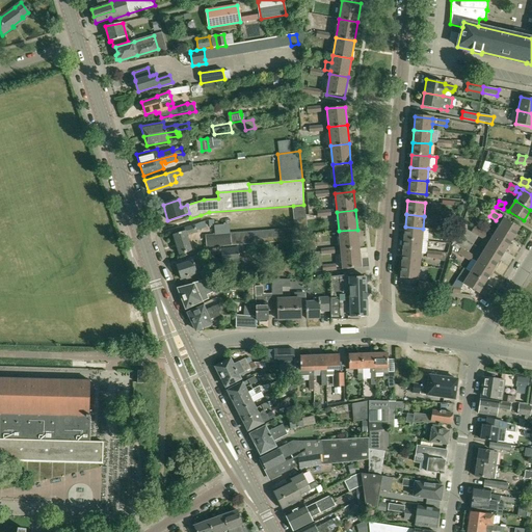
[(504,218),(497,230),(512,239),(520,228),(504,218)]
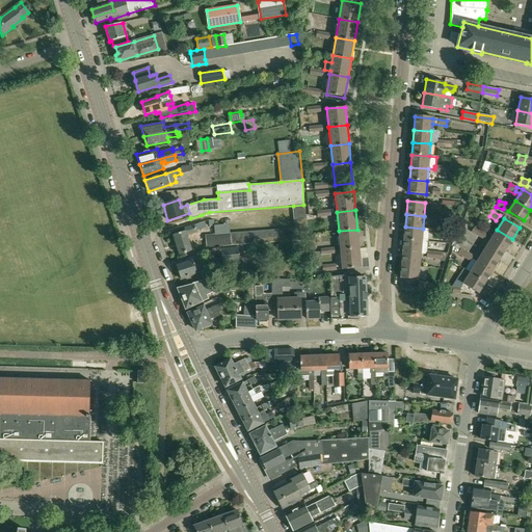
[(294,222),(295,229),(308,240),(307,221),(294,222)]
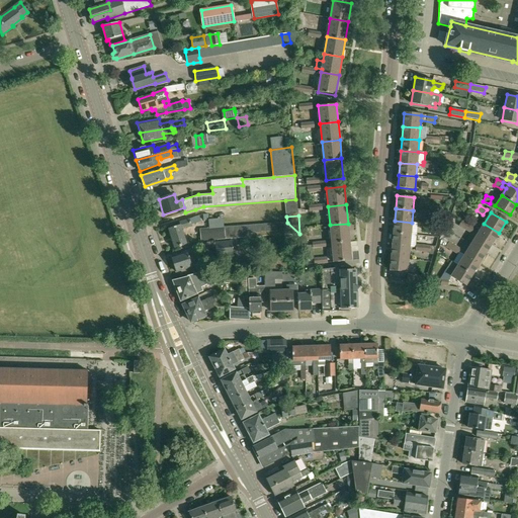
[(174,248),(187,244),(182,229),(191,226),(189,219),(179,223),(180,226),(168,229),(174,248)]
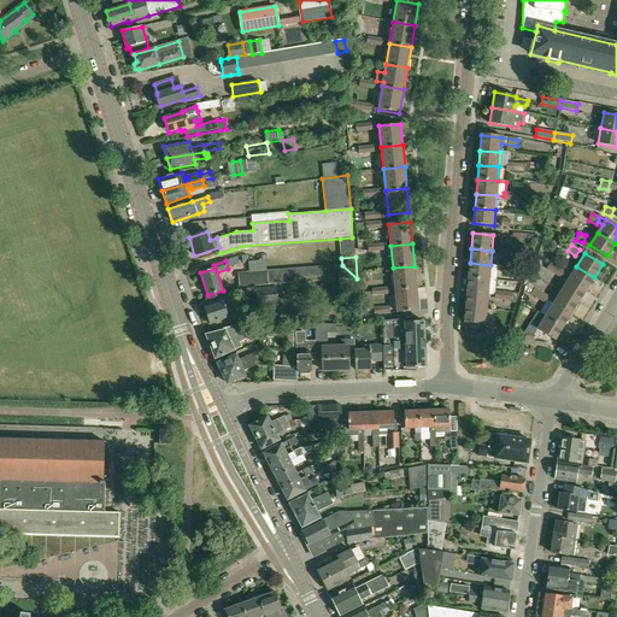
[(489,280),(491,265),(470,263),(469,278),(489,280)]
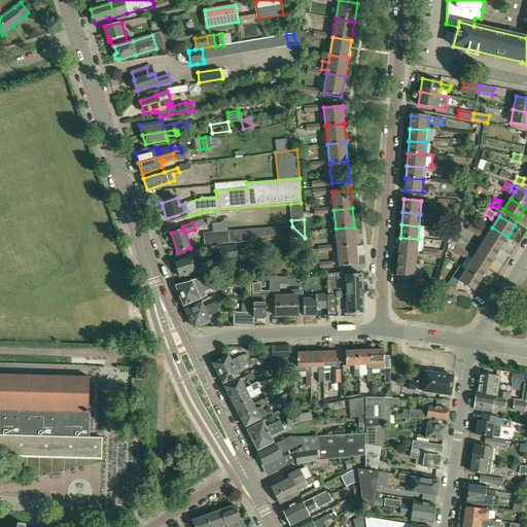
[(466,231),(472,234),(477,229),(470,224),(466,231)]
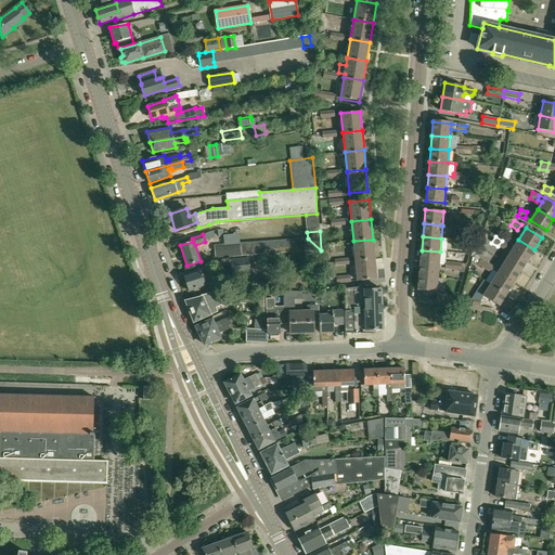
[(321,250),(308,239),(302,239),(304,252),(321,250)]
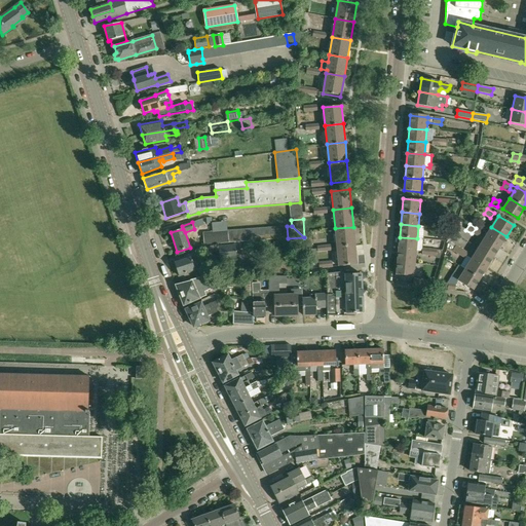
[(335,228),(337,248),(354,246),(353,227),(335,228)]
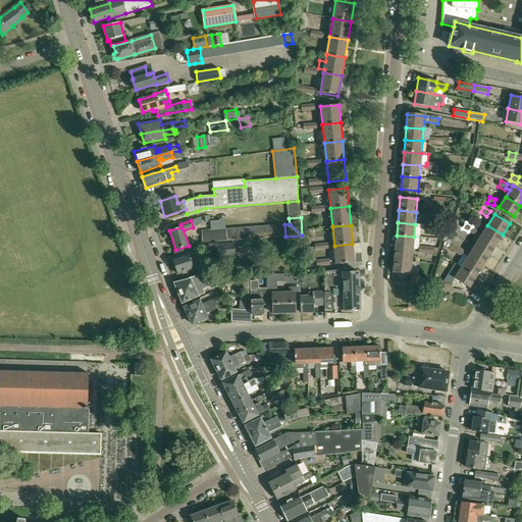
[(487,225),(481,236),(496,245),(503,235),(487,225)]
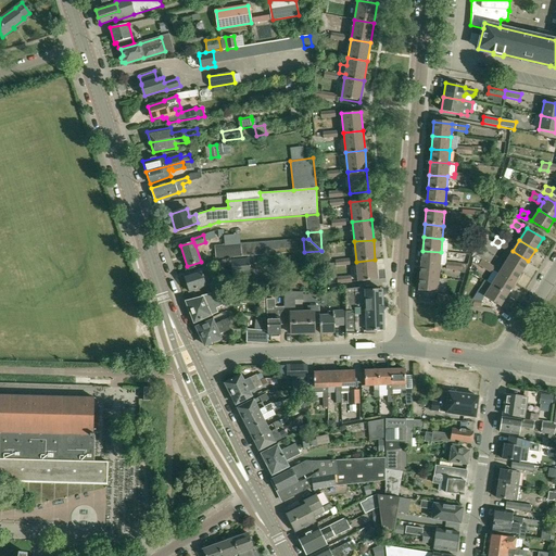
[(503,241),(498,247),(505,251),(507,248),(509,244),(503,241)]
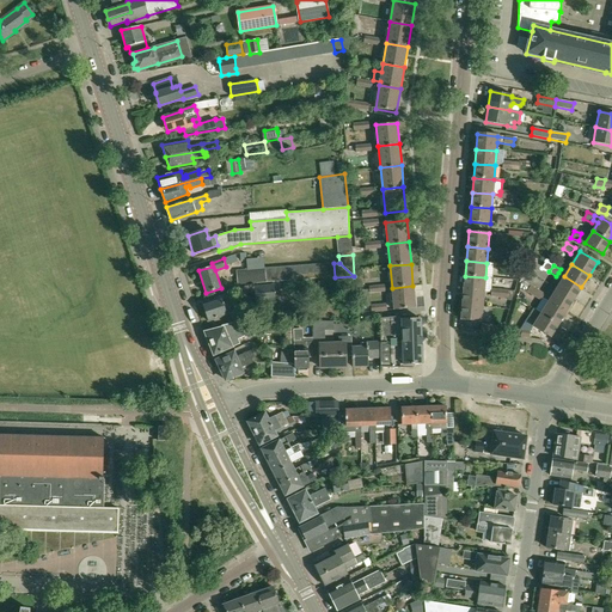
[(238,285),(267,282),(265,268),(237,270),(238,285)]
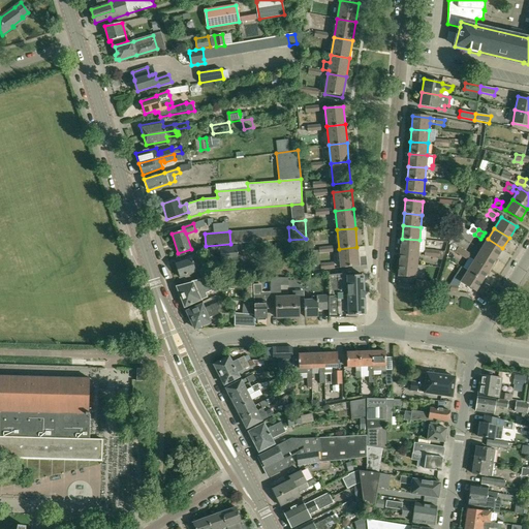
[(480,239),(475,246),(496,259),(502,248),(488,239),(483,236),(480,239)]
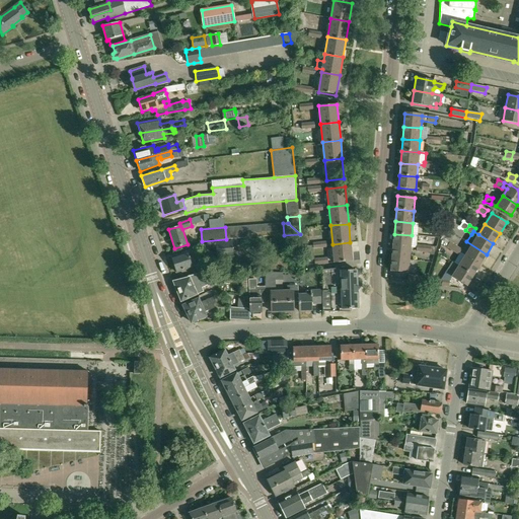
[(411,247),(412,235),(394,234),(393,246),(411,247)]
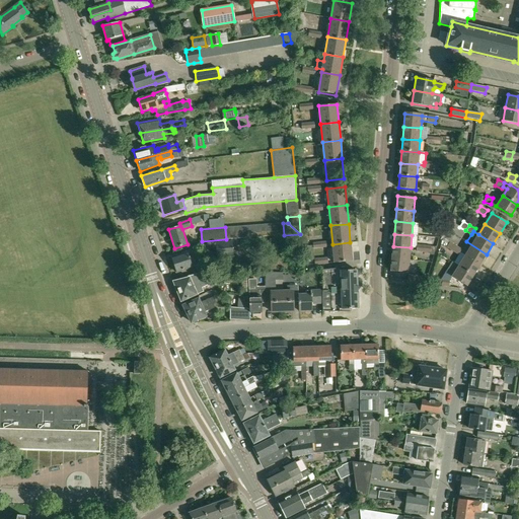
[(217,256),(233,256),(232,241),(216,242),(217,256)]
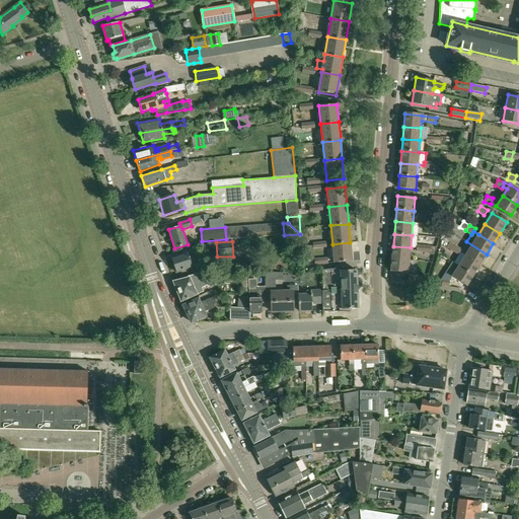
[(461,249),(460,252),(465,255),(479,265),(487,254),(466,241),(461,249)]
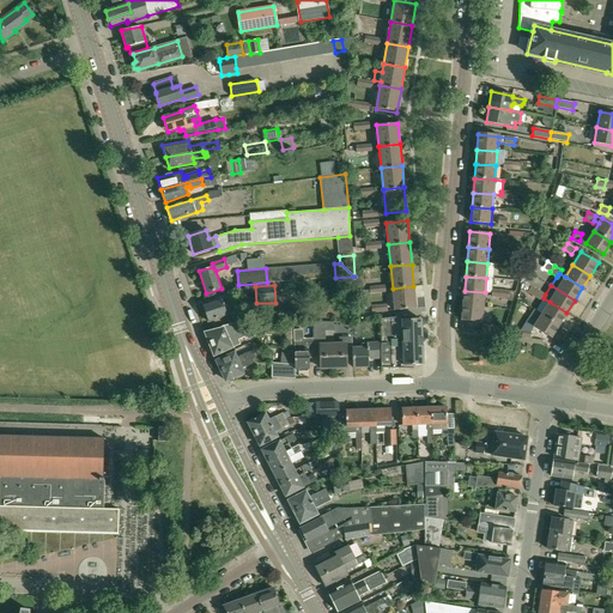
[(416,308),(413,286),(393,289),(395,310),(416,308)]
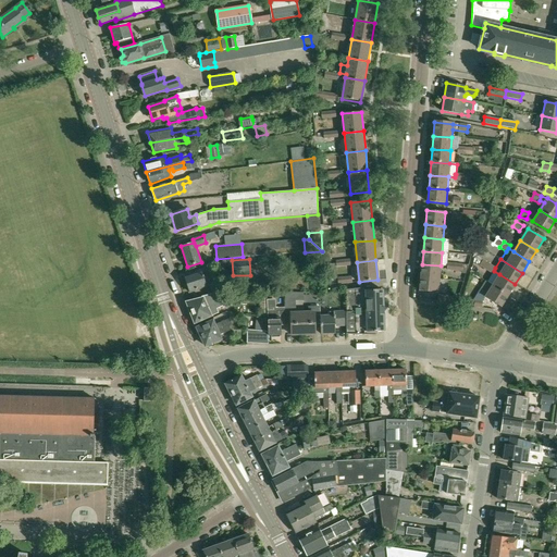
[(490,263),(483,260),(479,267),(485,271),(490,263)]
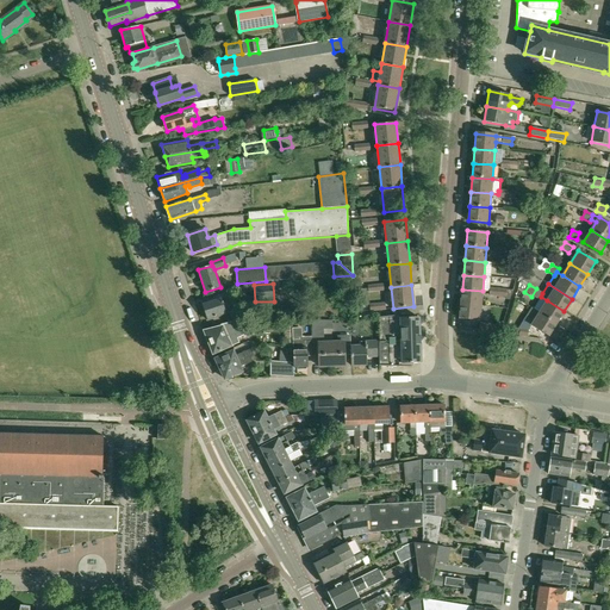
[(531,297),(539,300),(541,297),(542,293),(536,288),(531,297)]
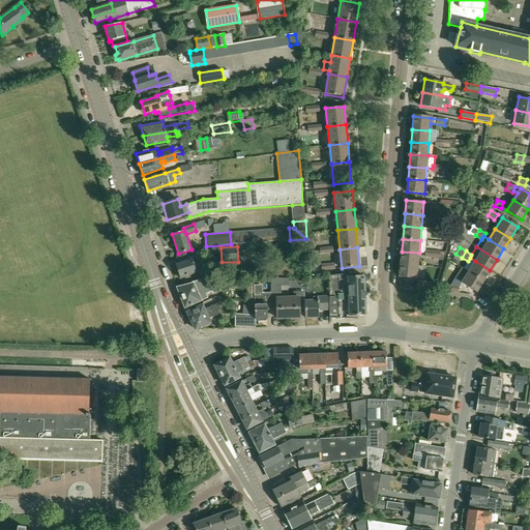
[(419,253),(402,252),(401,264),(418,265),(419,253)]
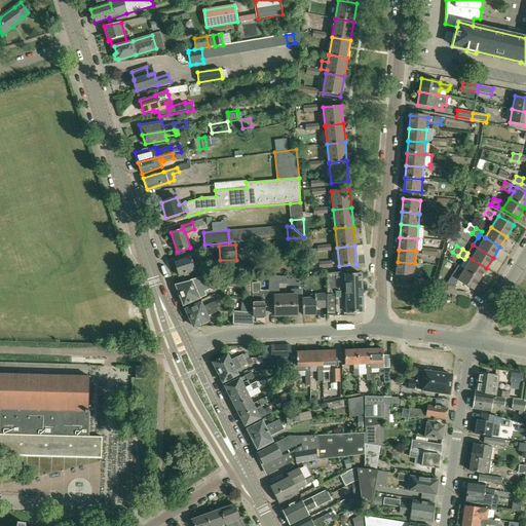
[(199,261),(196,253),(184,257),(185,259),(175,262),(179,276),(201,269),(199,261)]
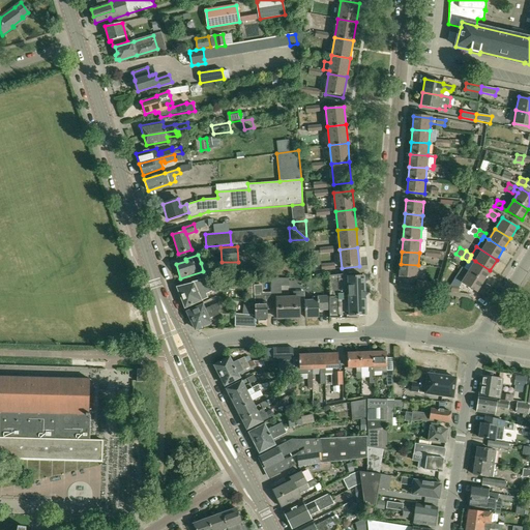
[(463,268),(468,271),(483,282),(490,270),(475,261),(470,258),(468,261),(463,268)]
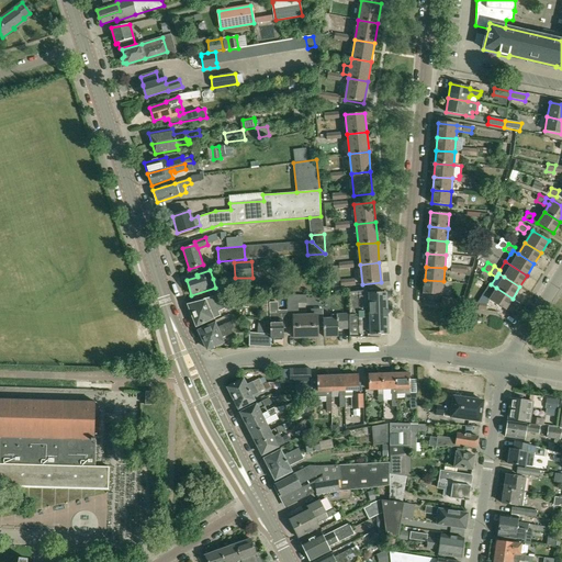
[(425,280),(424,294),(442,295),(450,296),(451,282),(444,281),(425,280)]
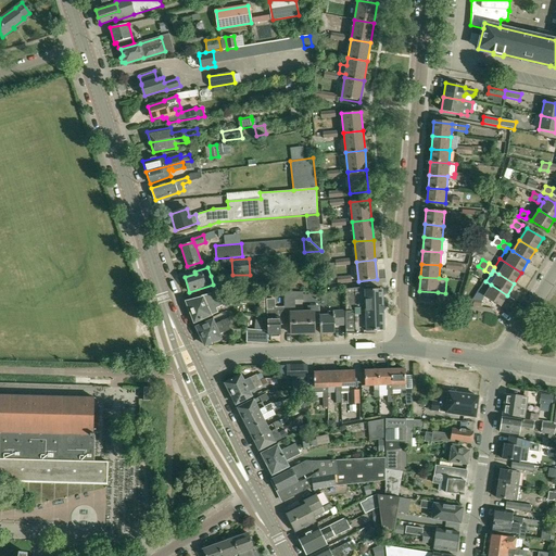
[(491,285),(485,281),(484,280),(480,288),(487,292),(484,297),(500,306),(507,295),(491,285)]
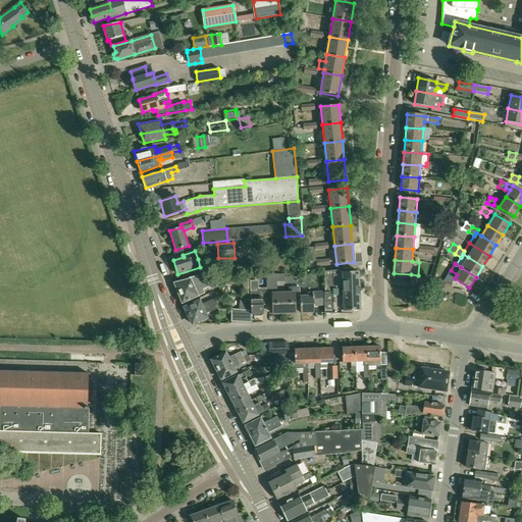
[(360,311),(359,272),(351,272),(351,269),(332,271),(332,274),(324,274),(325,314),(353,314),(353,311),(360,311)]
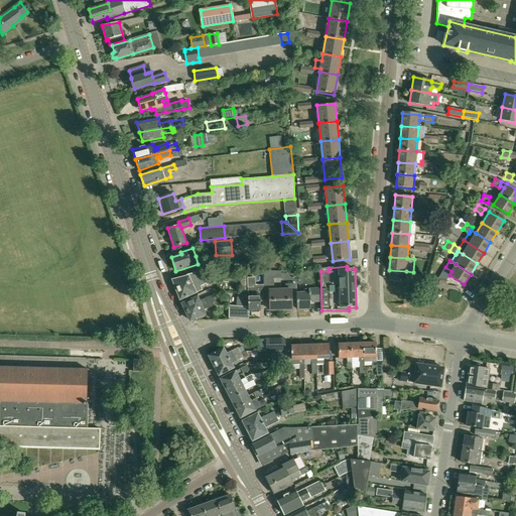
[(172,282),(176,290),(205,278),(202,271),(186,275),(186,277),(173,280),(172,282)]
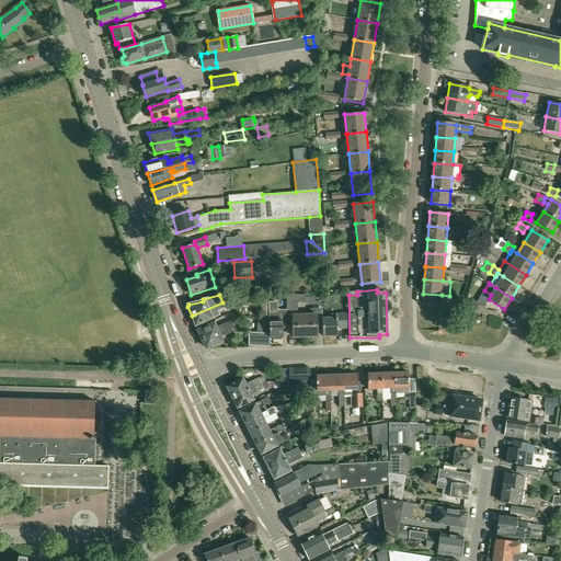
[(297,296),(286,296),(287,304),(287,310),(287,311),(297,311),(297,304),(297,296)]
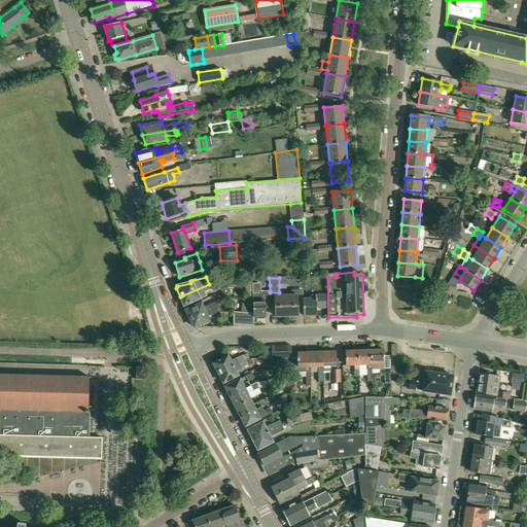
[(211,288),(209,284),(180,296),(184,307),(207,296),(205,291),(211,288)]
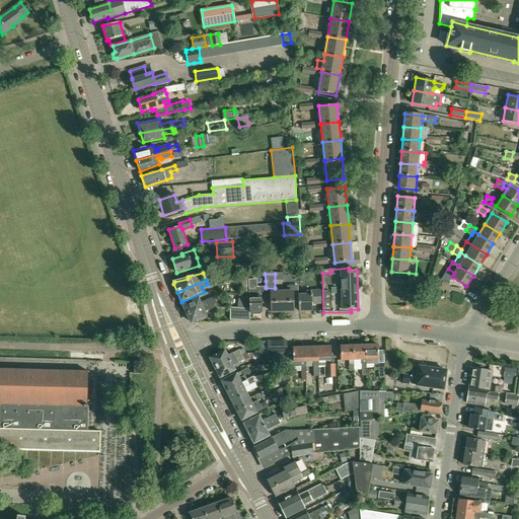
[(283,311),(294,311),(294,300),(298,299),(298,295),(298,285),(287,286),(287,292),(282,292),(283,311)]
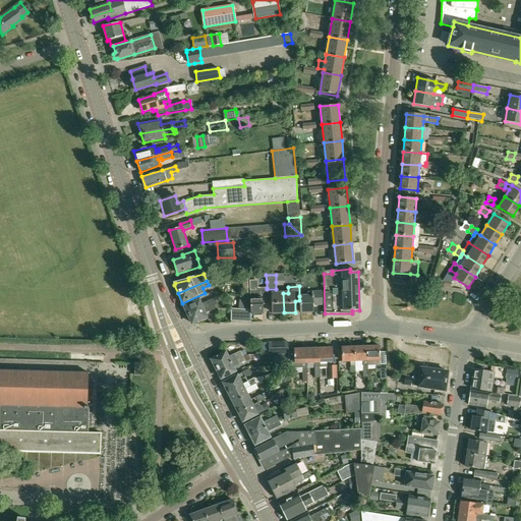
[(250,314),(263,313),(262,302),(267,302),(267,289),(267,288),(249,288),(250,314)]
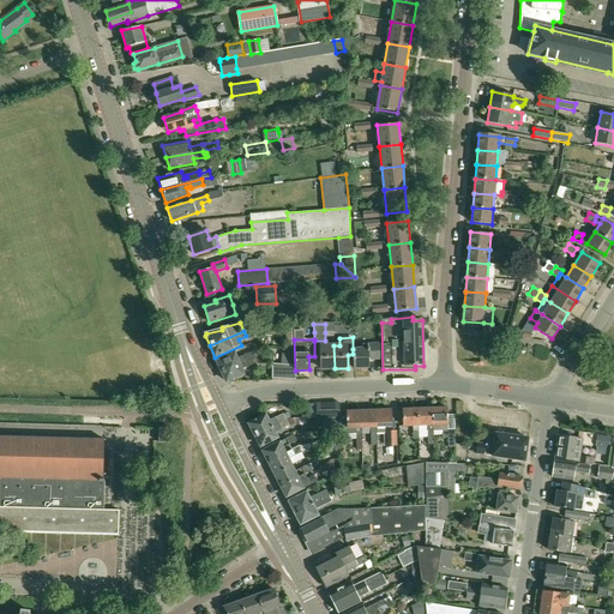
[(321,369),(335,368),(333,345),(325,347),(325,341),(314,341),(314,356),(320,356),(321,369)]
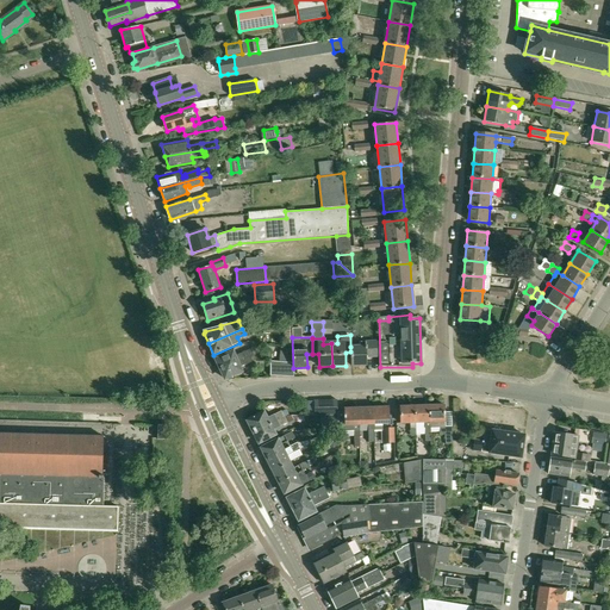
[(350,347),(350,352),(352,366),(366,365),(366,358),(377,356),(377,342),(360,342),(360,347),(350,347)]
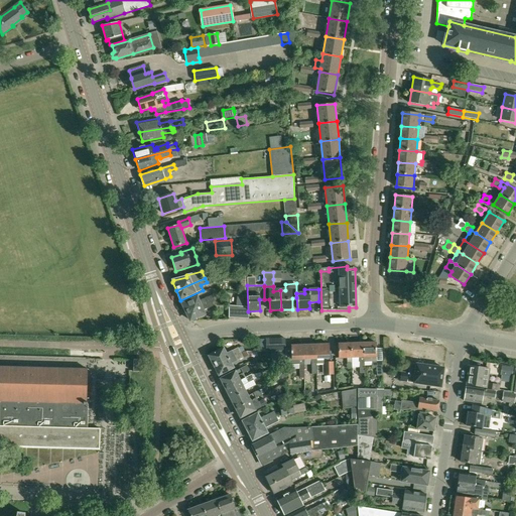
[(185,312),(212,300),(214,299),(212,295),(200,301),(198,297),(181,304),(185,312)]
